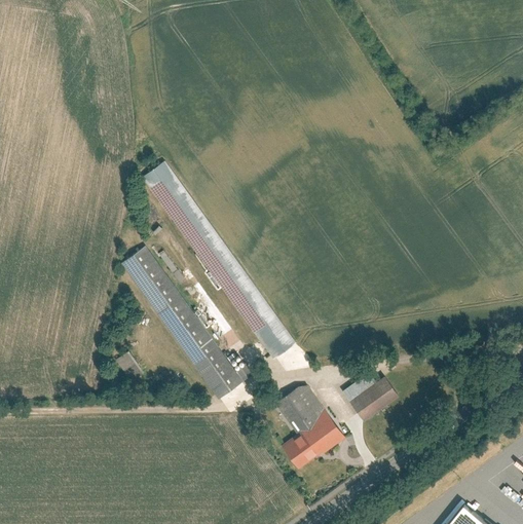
[(144,175),(274,357),(295,342),(164,160),(144,175)]
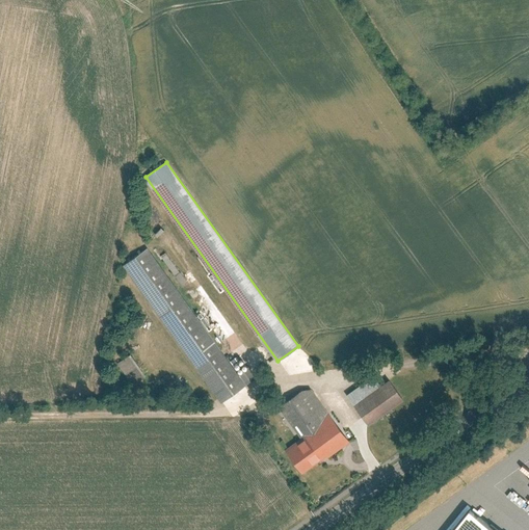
[(263,372),(254,360),(239,370),(149,248),(125,267),(223,401),(263,372)]
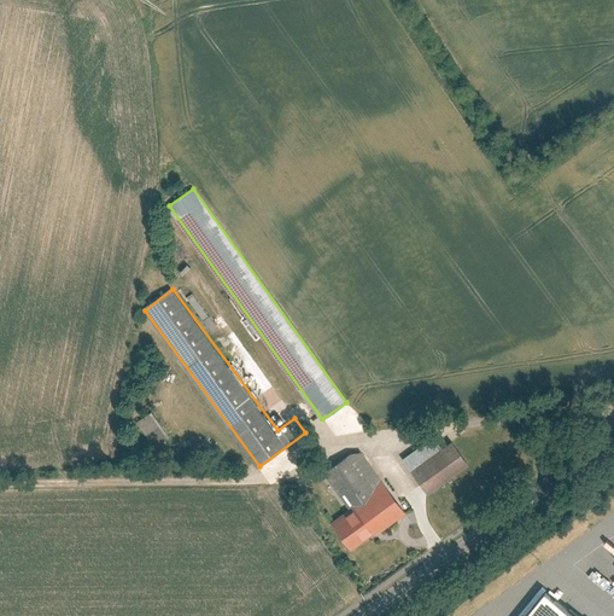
[(152,411),(136,420),(152,445),(168,435),(152,411)]
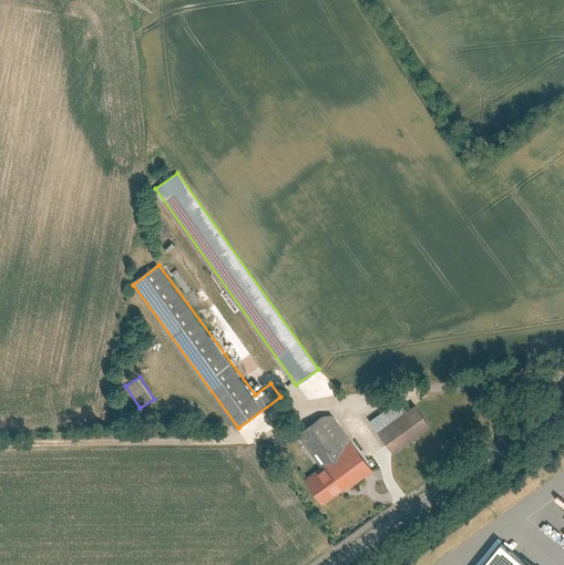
[(377,427),(395,453),(430,430),(412,402),(377,427)]
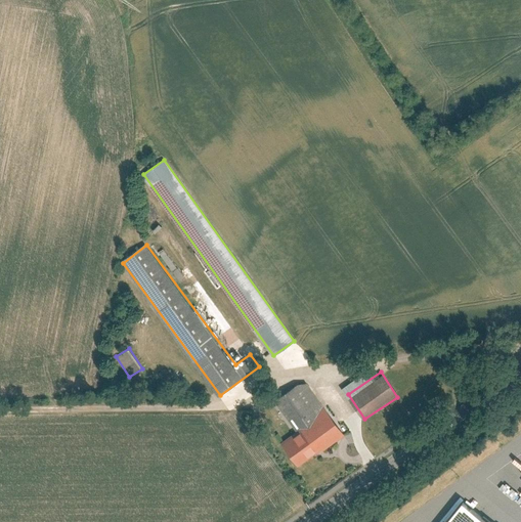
[(277,441),(297,467),(342,432),(301,379),(274,399),(296,427),(277,441)]
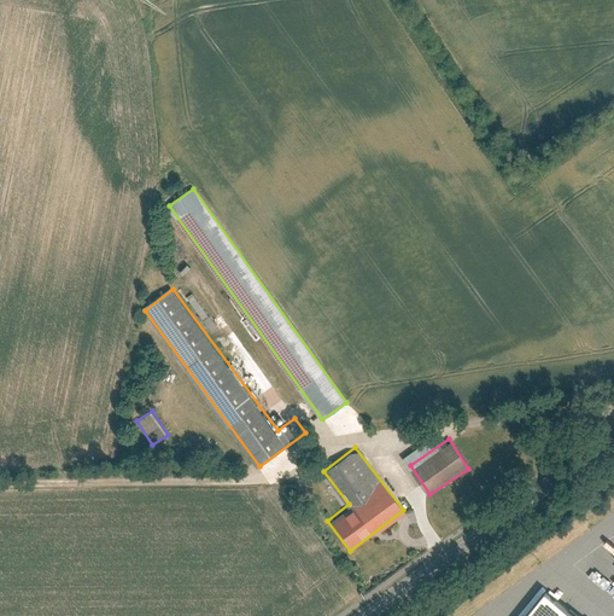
[(584,615),(551,590),(528,615),(584,615)]
